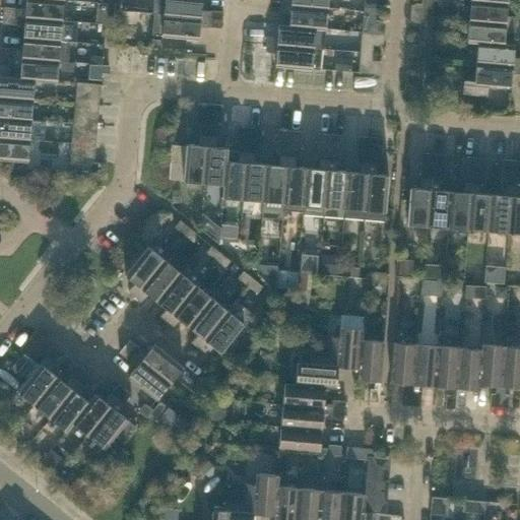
[(62,20),(63,0),(26,0),(26,8),(4,7),(3,14),(62,20)]
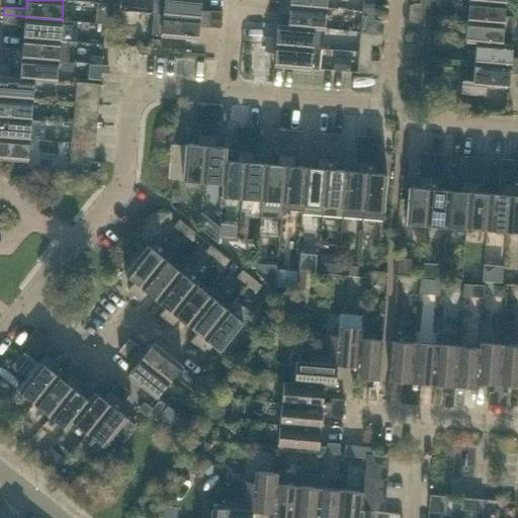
[(164,0),(163,14),(222,19),(222,11),(200,9),(200,0),(164,0)]
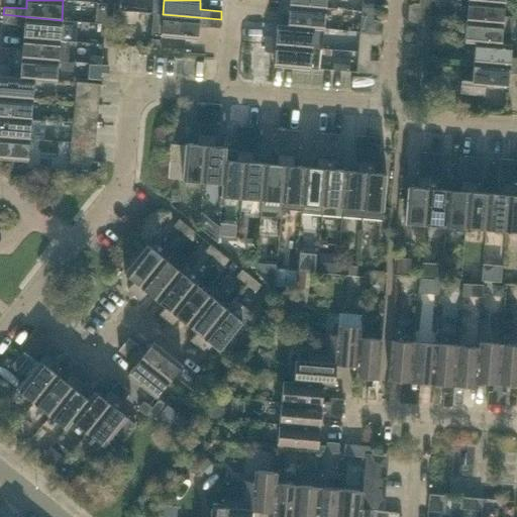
[(503,14),(504,3),(474,0),(468,0),(467,19),(513,23),(513,15),(503,14)]
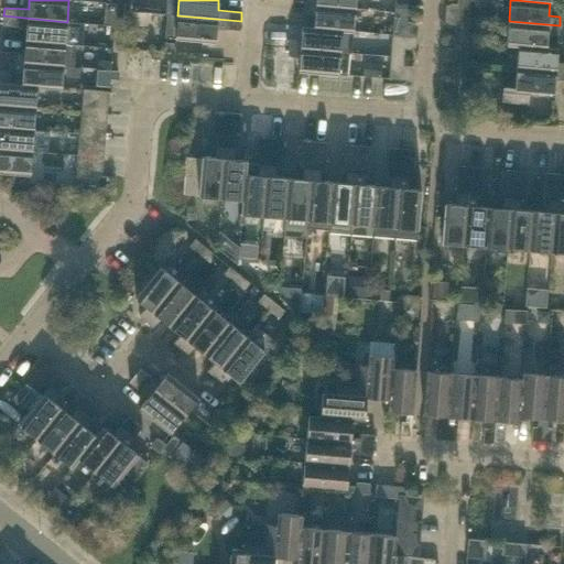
[(115,25),(117,4),(107,3),(106,25),(115,25)]
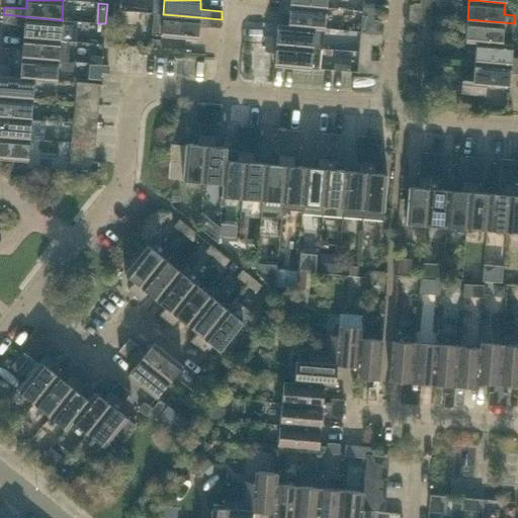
[(325,28),(326,8),(279,3),(278,11),(289,12),(288,24),(287,24),(314,26),(314,27),(325,28)]
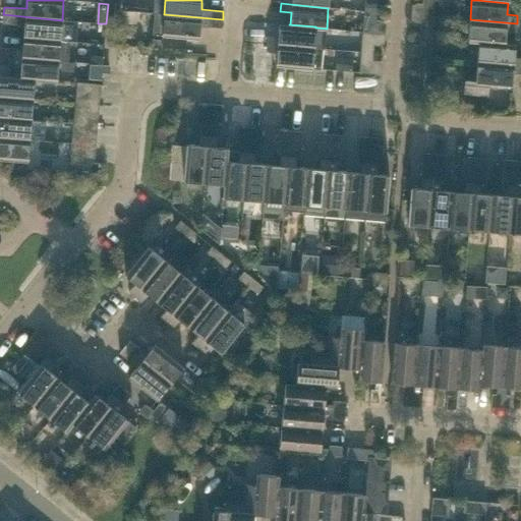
[(377,12),(378,4),(365,3),(364,11),(377,12)]
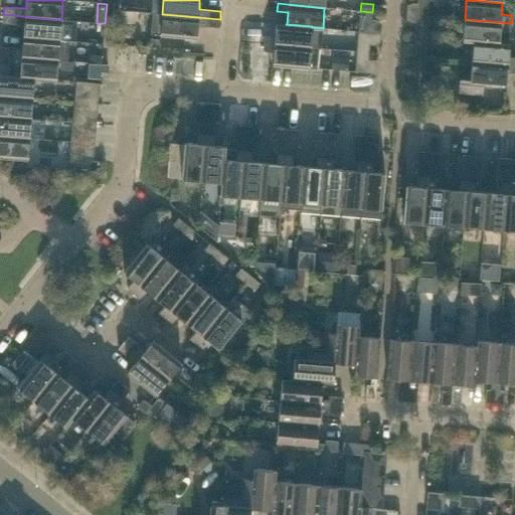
[(371,20),(372,12),(360,11),(359,19),(371,20)]
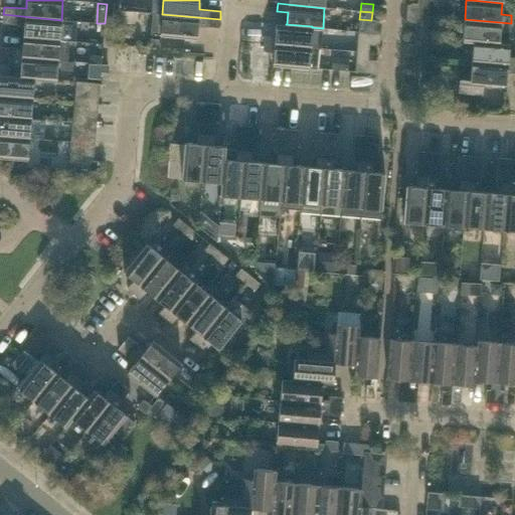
[(152,13),(150,34),(160,34),(169,35),(196,37),(197,25),(219,27),(220,19),(162,14),(152,13)]
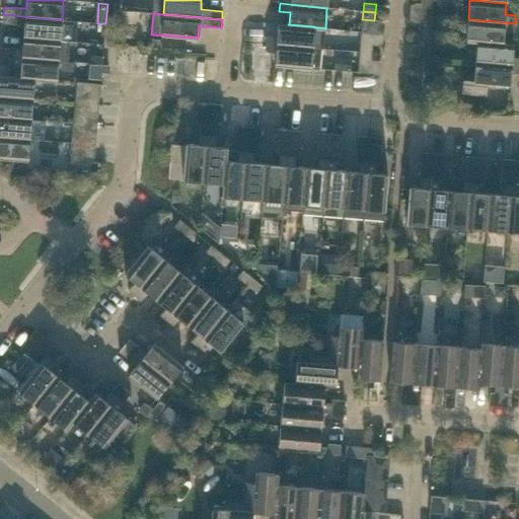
[(60,41),(62,20),(3,14),(3,22),(24,24),(23,36),(60,41)]
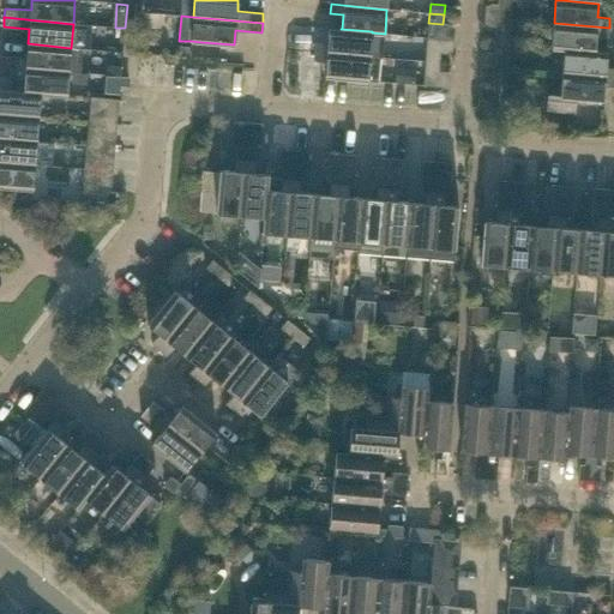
[(608,37),(609,28),(554,23),(552,48),(564,49),(564,48),(595,50),(596,36),(608,37)]
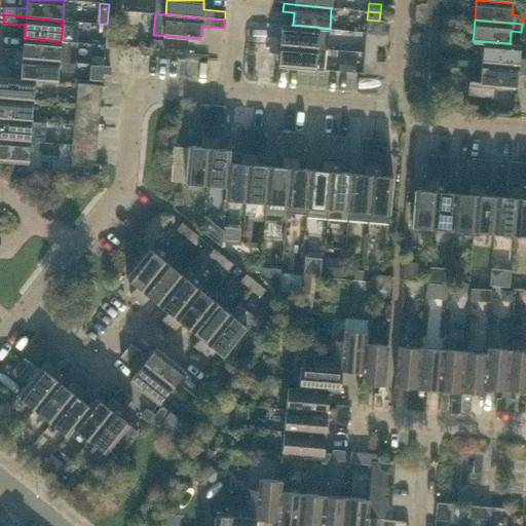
[(270,35),(269,43),(316,48),(326,48),(328,48),(330,29),(318,28),(318,27),(292,25),(293,25),(282,24),(280,36),(271,35),(270,35)]
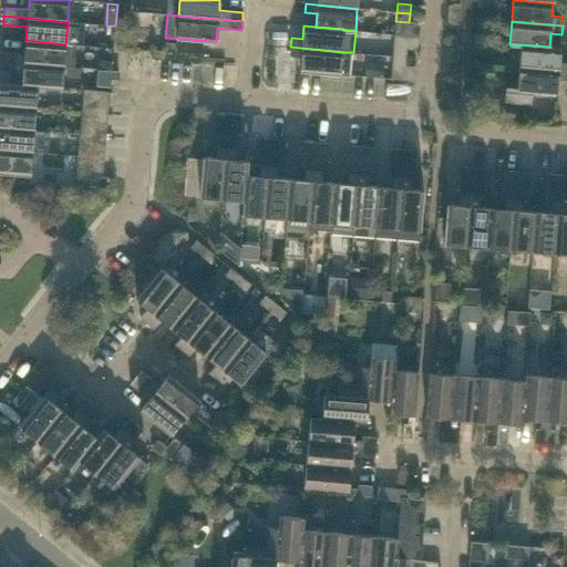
[(470,40),(471,31),(457,30),(456,39),(470,40)]
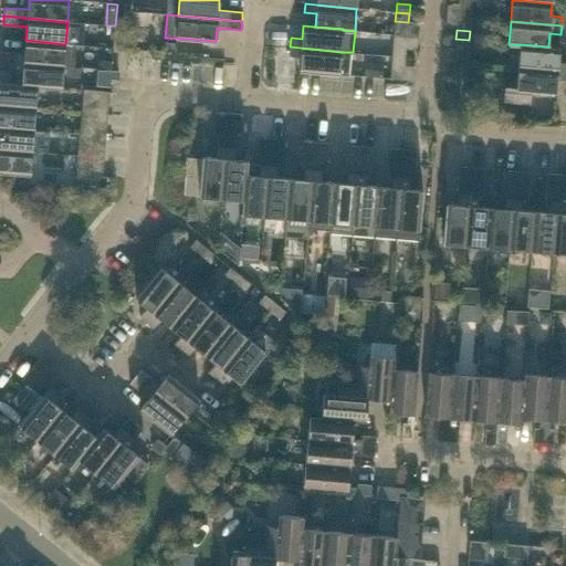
[(468,49),(469,40),(456,39),(454,48),(468,49)]
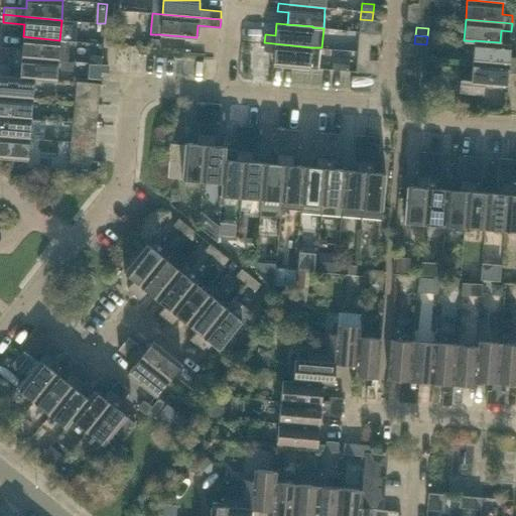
[(69,40),(59,40),(23,36),(22,48),(0,46),(0,52),(0,54),(57,59),(67,60),(69,40)]
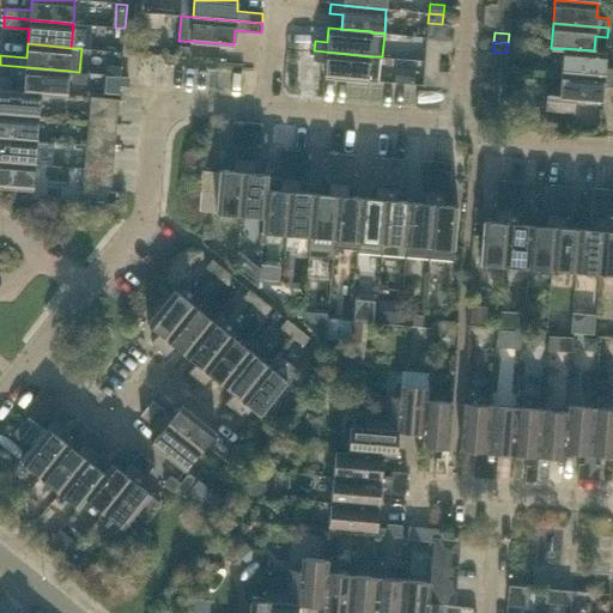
[(594,50),(563,48),(563,49),(562,72),(612,76),(612,66),(605,66),(606,52),(594,50)]
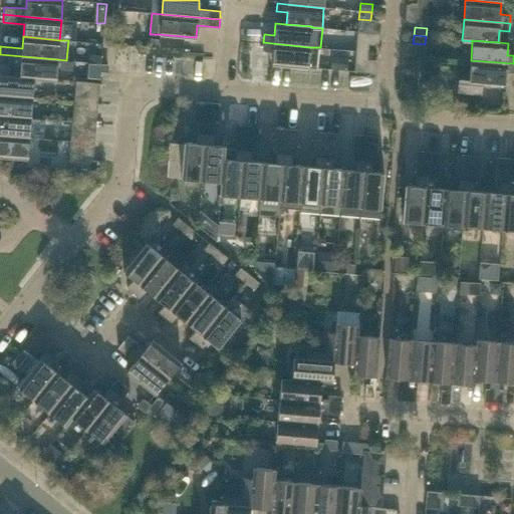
[(318,47),(309,47),(263,42),(262,50),(273,51),(272,64),(316,68),(318,47)]
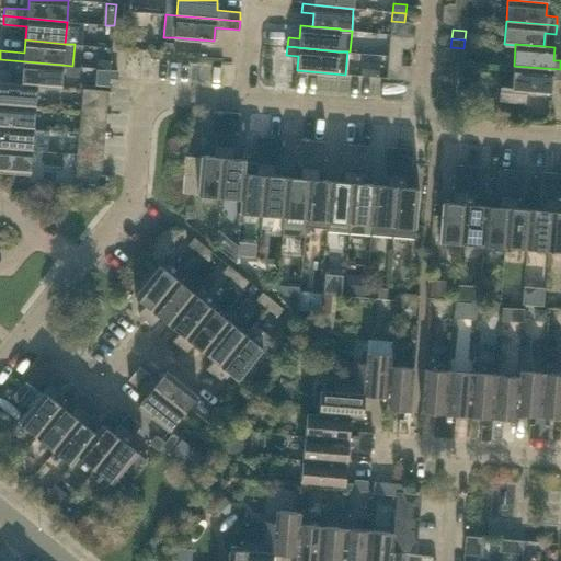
[(402,48),(389,47),(389,55),(402,57),(402,48)]
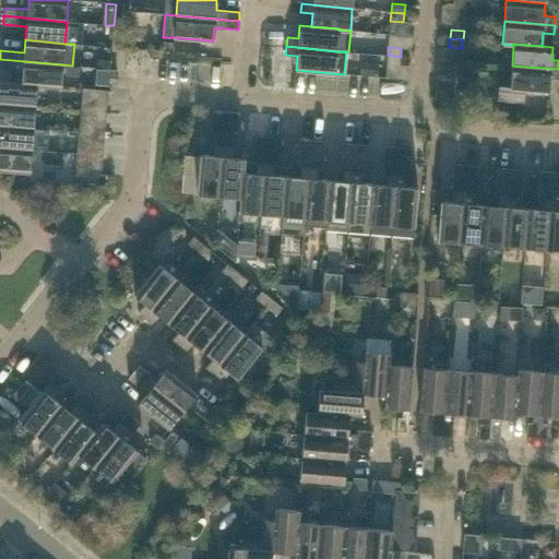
[(400,66),(401,57),(388,55),(385,78),(407,80),(408,66),(400,66)]
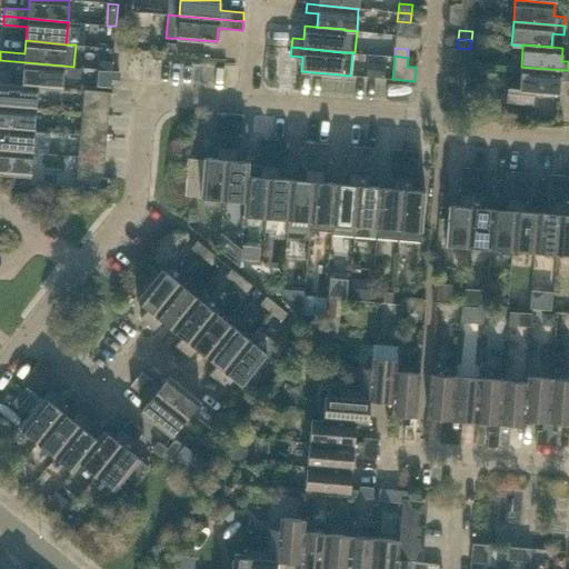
[(62,88),(63,66),(0,60),(0,69),(23,71),(22,85),(38,87),(61,89),(62,88)]
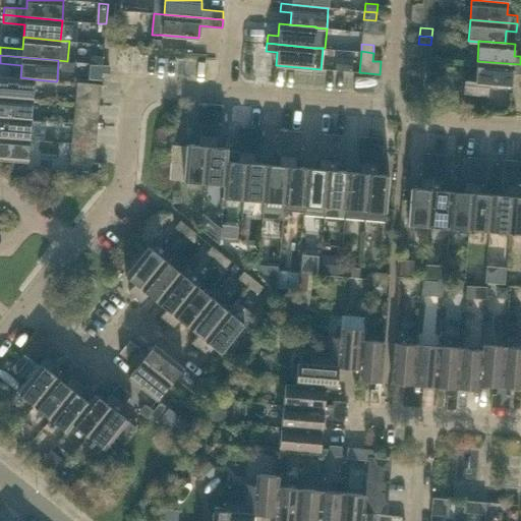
[(520,72),(520,64),(477,61),(475,80),(465,79),(463,94),(487,96),(488,83),(512,85),(513,72),(520,72)]
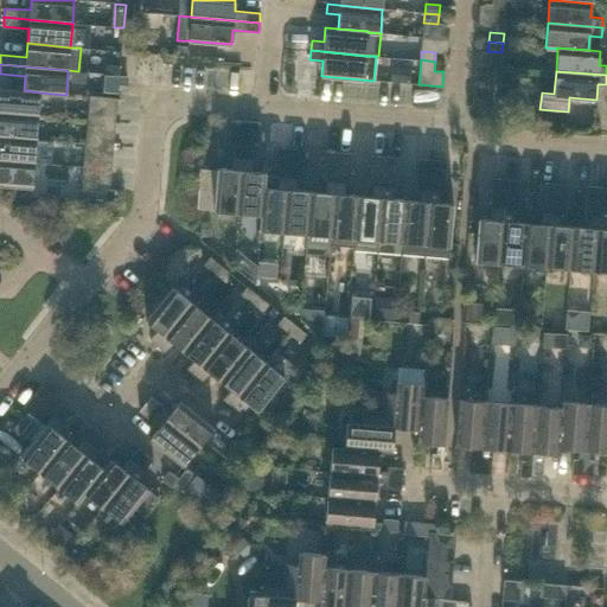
[(24,90),(0,87),(0,112),(38,116),(40,93),(24,90)]
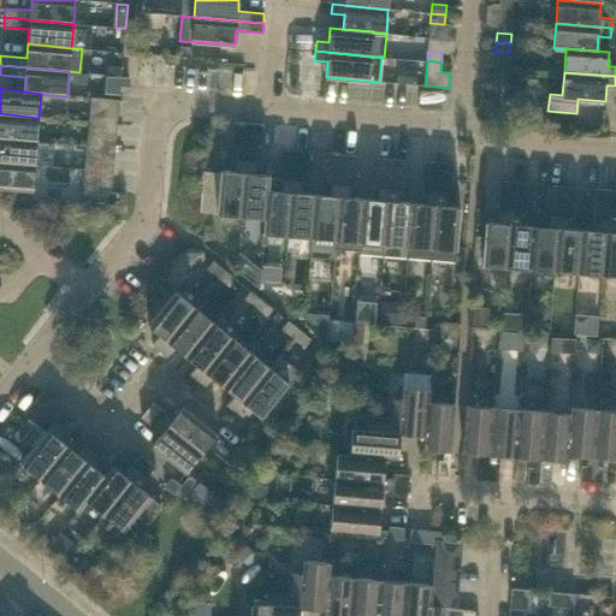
[(105,107),(106,99),(92,98),(89,122),(118,124),(119,108),(105,107)]
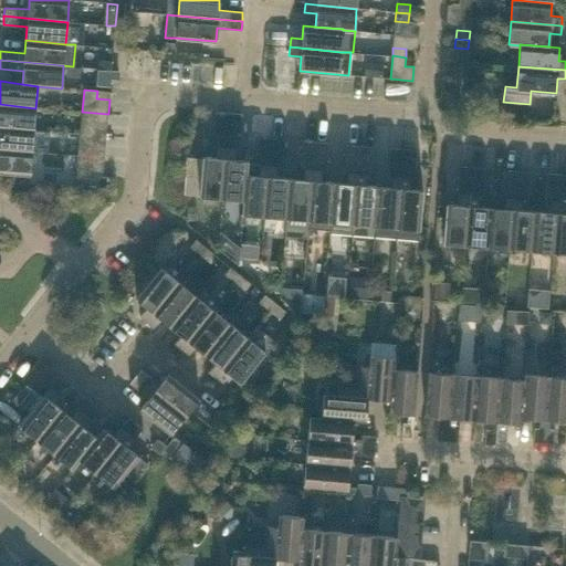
[(35,108),(0,104),(0,126),(33,130),(35,108)]
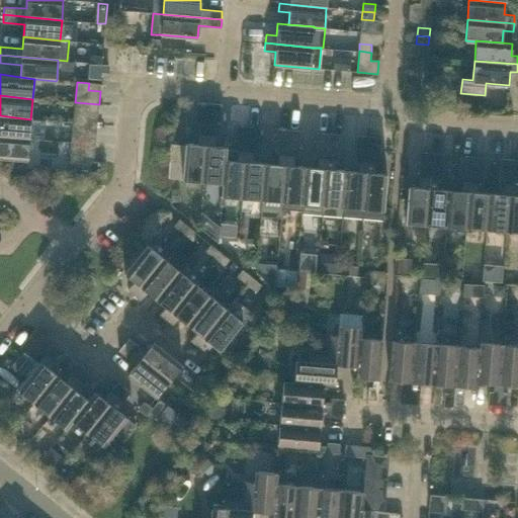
[(75,102),(73,122),(97,124),(99,104),(75,102)]
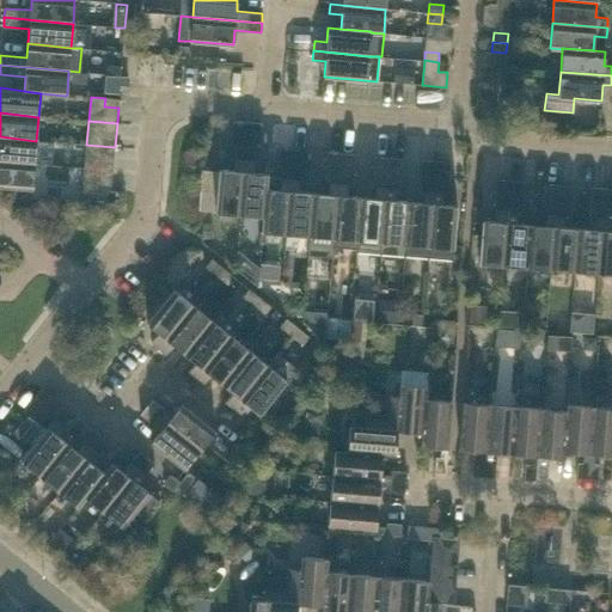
[(248,122),(238,121),(233,121),(231,145),(236,145),(233,171),(219,169),(215,212),(240,214),(248,122)]
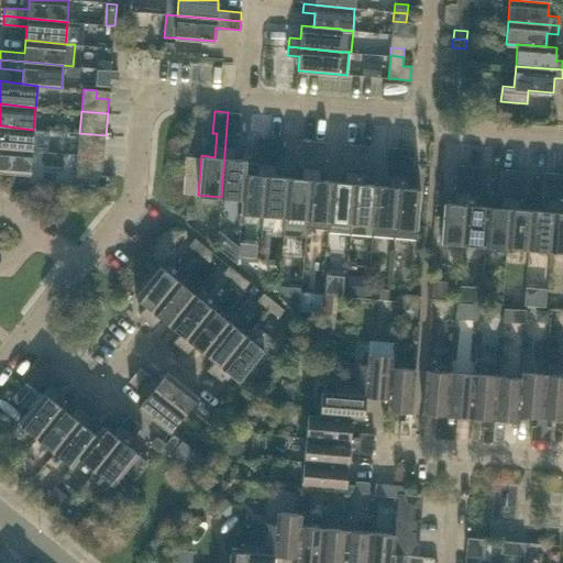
[(241,113),(236,113),(228,112),(221,197),(242,199),(244,174),(245,174),(246,159),(238,158),(239,152),(233,151),(234,134),(239,134),(241,113)]
